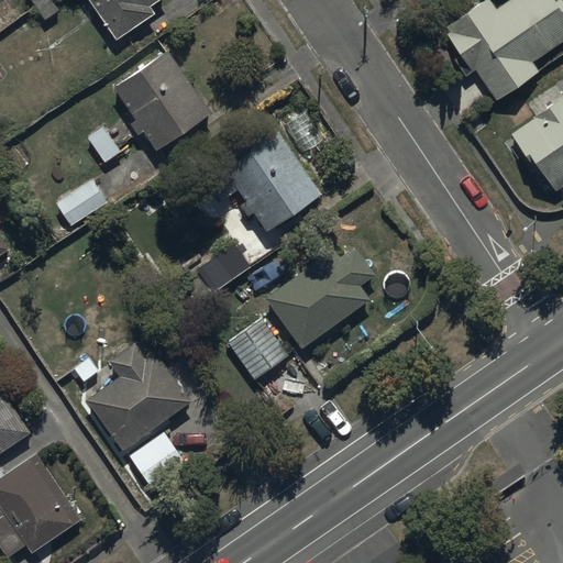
[(90,0),(118,41),(157,14),(153,7),(162,0),(90,0)]
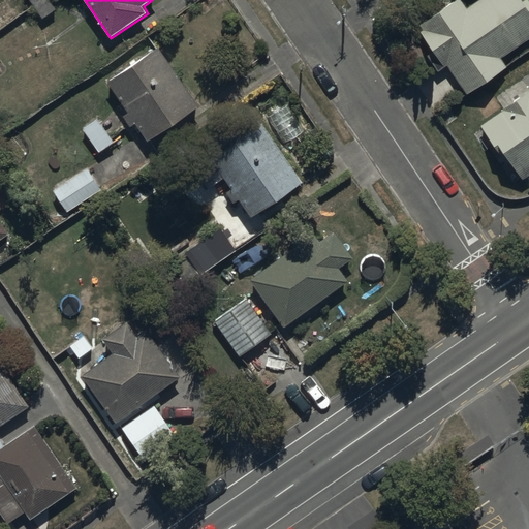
[(444,68),(447,66),(467,95),(507,67),(501,59),(528,39),(528,1),(528,0),(522,0),(522,1),(521,0),(479,0),(466,9),(460,0),(454,0),(417,24),(422,30),(419,32),(444,68)]
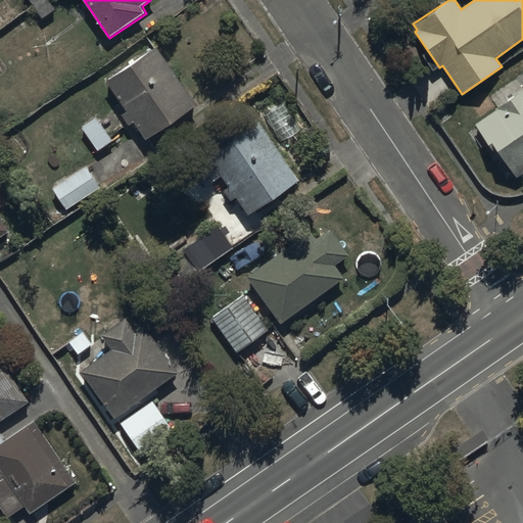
[(105,82),(126,110),(122,113),(130,126),(135,123),(147,140),(196,105),(154,47),(105,82)]
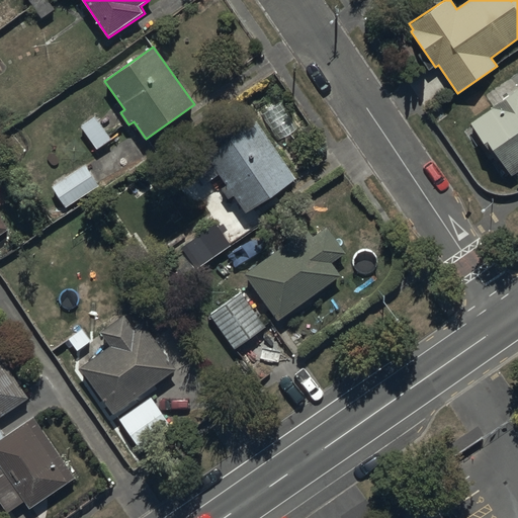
[(517,91),(470,125),(497,164),(501,161),(511,177),(517,172),(517,91)]
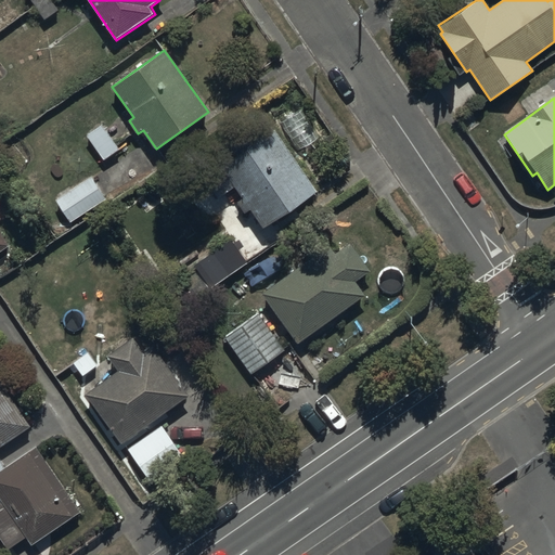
[(245,215),(252,210),(263,228),(317,192),(265,115),(211,150),(244,198),(237,203),(245,215)]
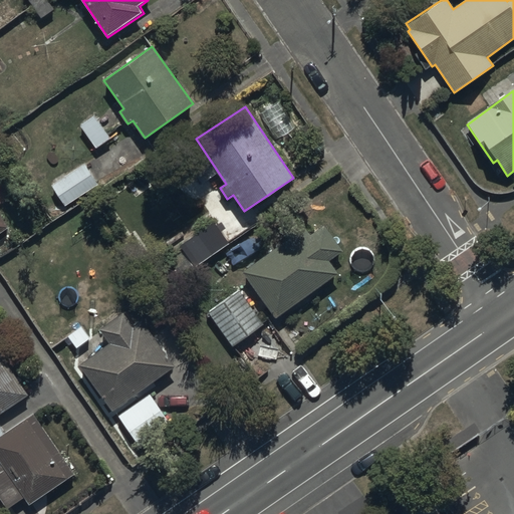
[(93,115),(79,125),(95,149),(110,138),(93,115)]
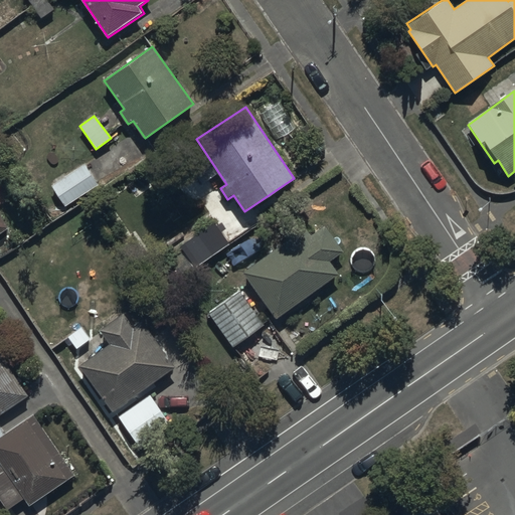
[(51,186),(64,206),(98,185),(84,165),(51,186)]
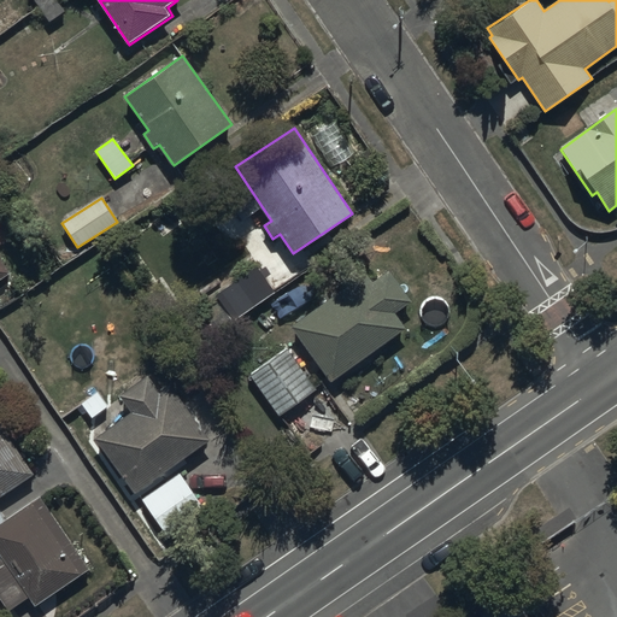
[(0,281),(12,274),(0,256),(0,281)]
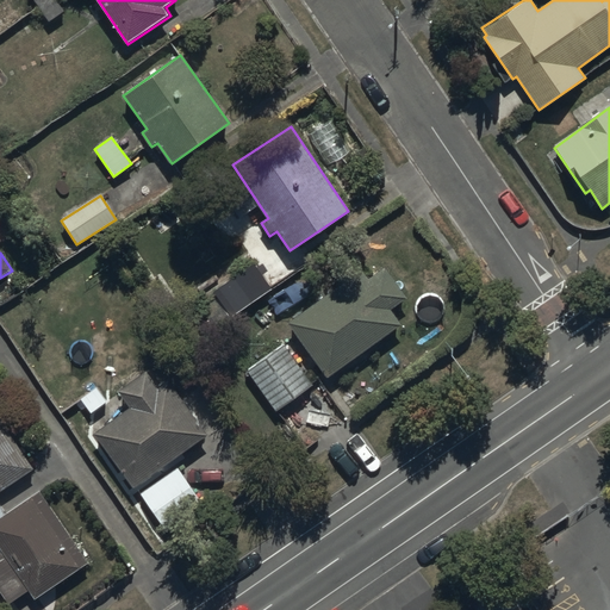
[(255,265),(215,293),(230,316),(272,287),(255,265)]
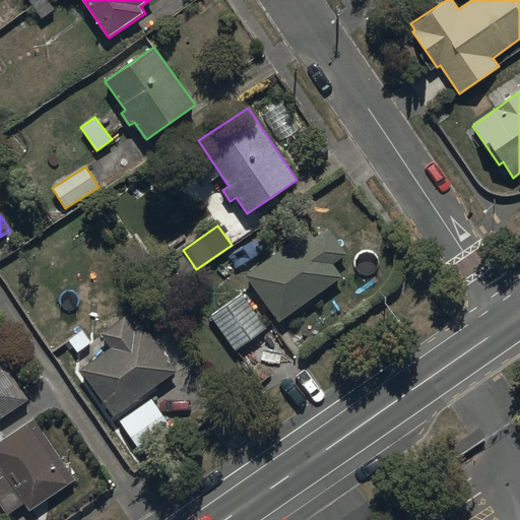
[(313,240),(307,232),(247,277),(282,322),(341,276),(333,266),(347,255),(326,229),(313,240)]
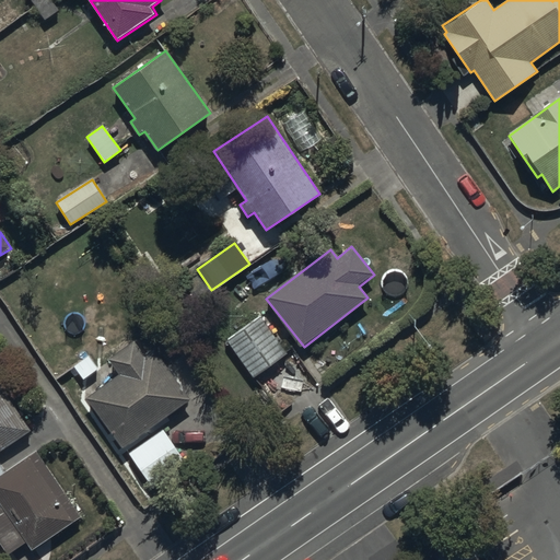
[(260,317),(228,342),(255,378),(288,354),(260,317)]
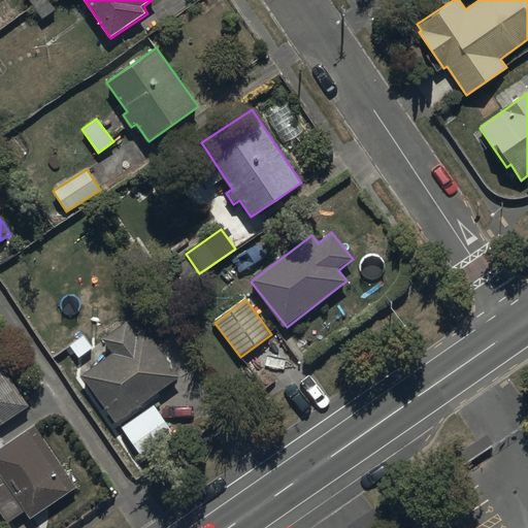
[(81,374),(114,423),(179,377),(147,330),(137,337),(126,322),(102,338),(111,353),(81,374)]
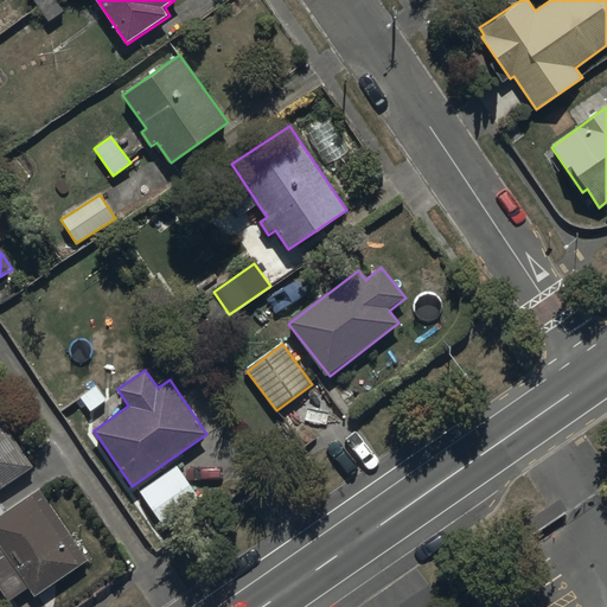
[(0,545),(2,549),(0,550),(0,588),(10,602),(31,588),(36,596),(90,561),(43,487),(7,511),(0,499),(0,491),(36,468),(5,422),(0,425),(0,545)]
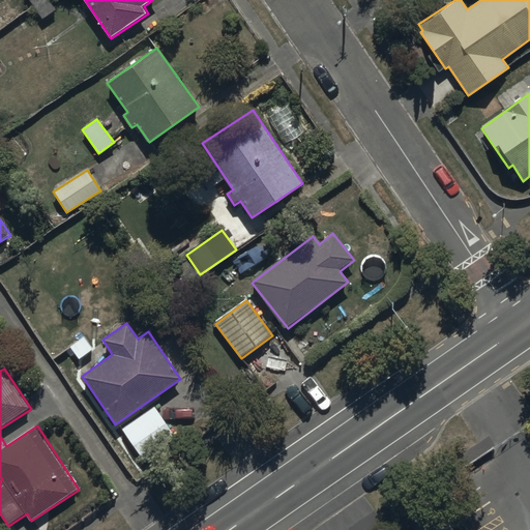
[(154,407),(121,430),(140,457),(173,434),(154,407)]
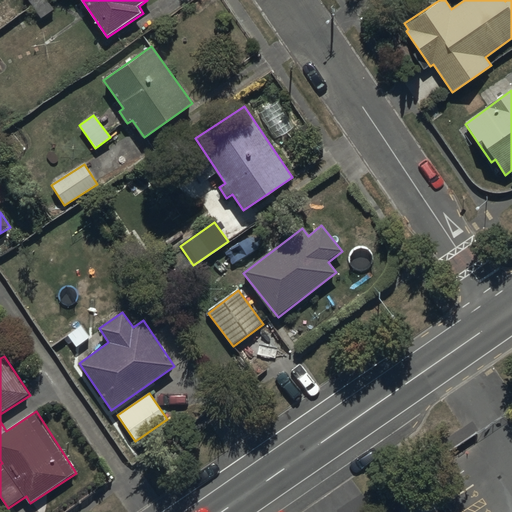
All buildings are outlined.
